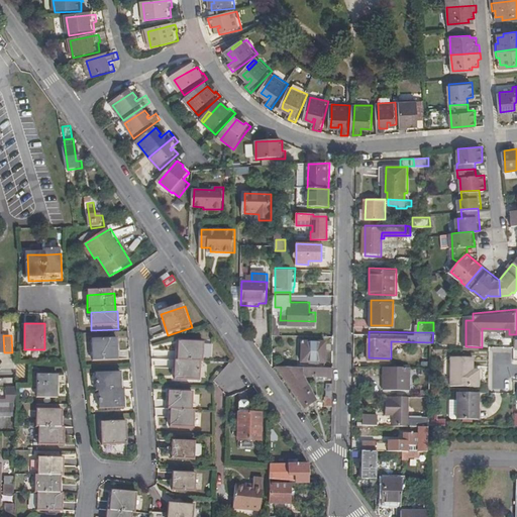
[(327,359),(328,339),(303,338),(303,359),(327,359)]
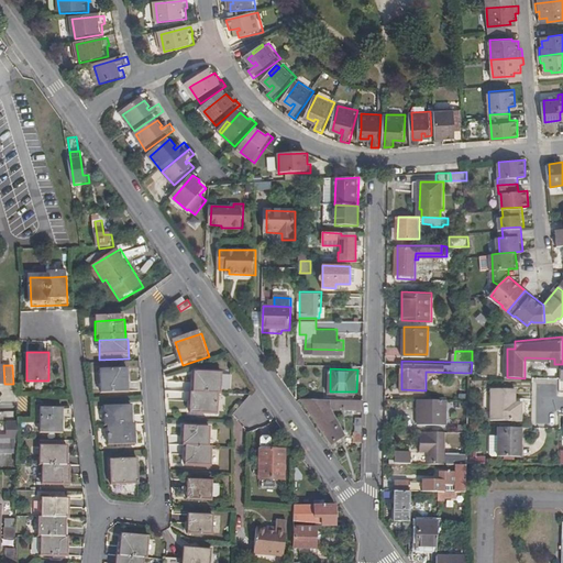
[(227,370),(199,371),(199,390),(223,390),(225,390),(227,370)]
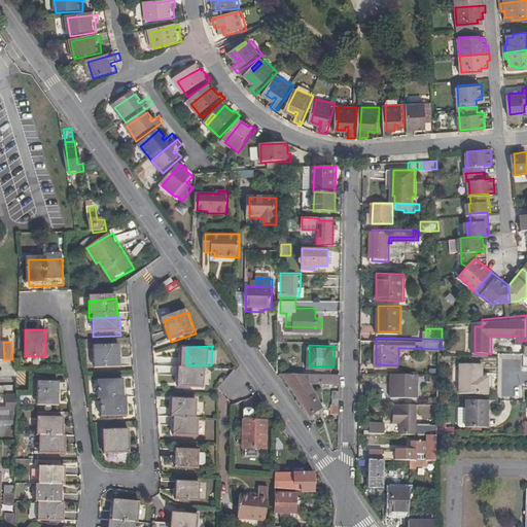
[(121,349),(95,349),(96,372),(123,371),(121,349)]
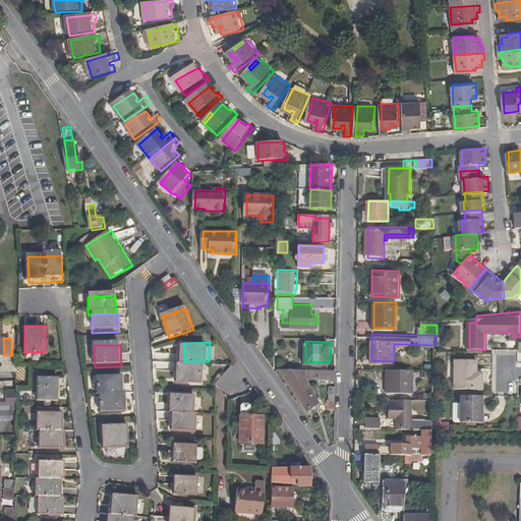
[(479,371),(479,358),(456,357),(455,387),(484,387),(485,371),(479,371)]
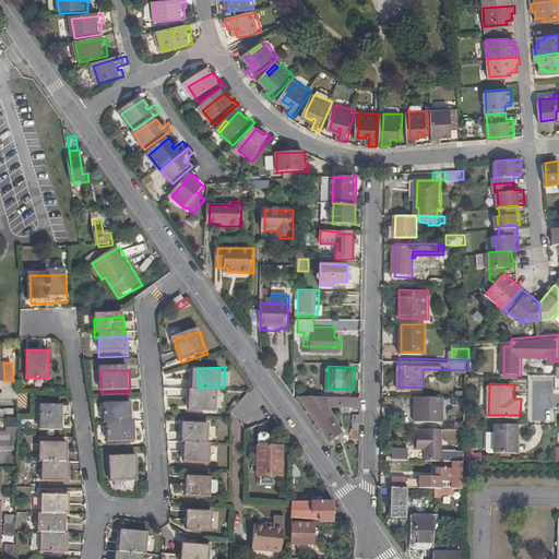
[(194,408),(222,408),(222,388),(198,388),(194,388),(194,408)]
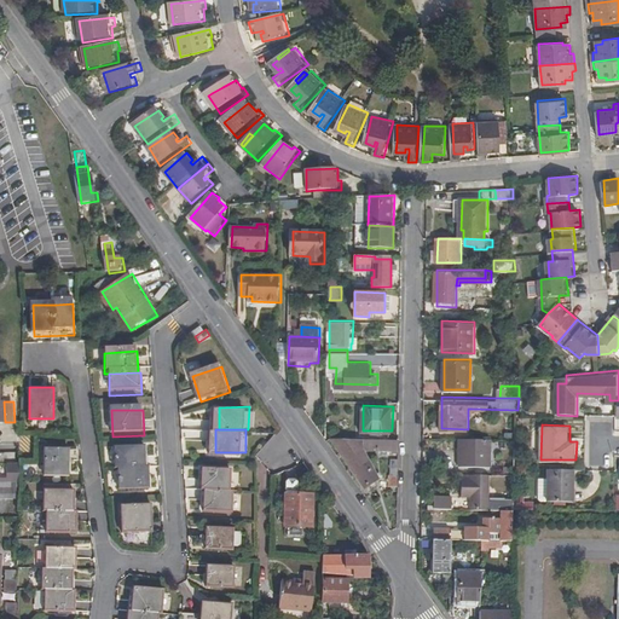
[(360,478),(374,469),(363,453),(371,446),(400,447),(400,435),(330,433),(328,434),(339,447),(360,478)]
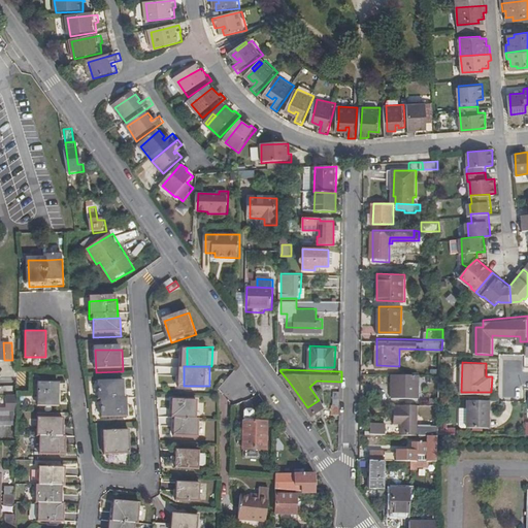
[(398,383),(395,383),(394,396),(421,396),(421,372),(398,372),(398,383)]
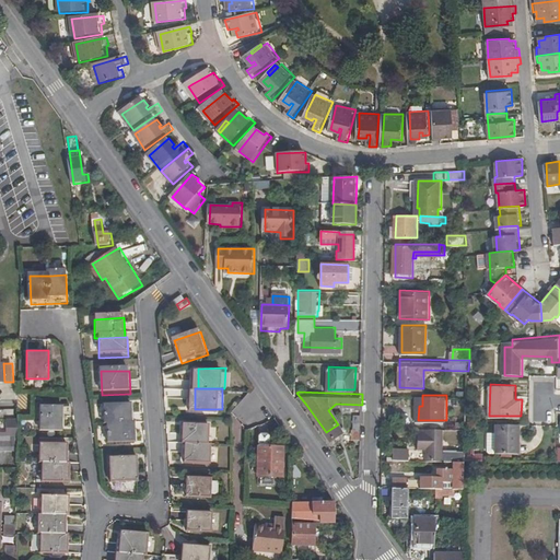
[(63,427),(63,403),(39,403),(39,427),(63,427)]
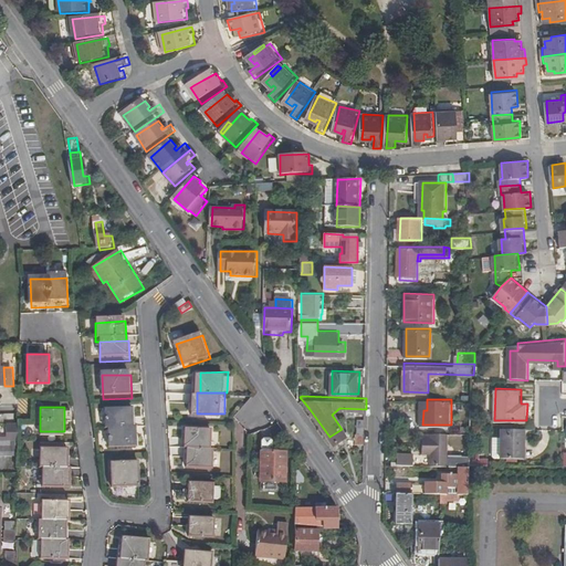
[(111,430),(136,429),(135,410),(107,411),(107,430),(111,430)]
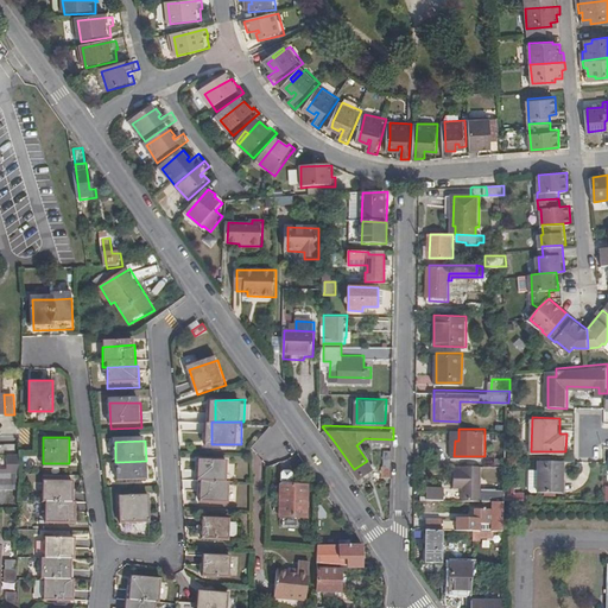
[(11,472),(20,472),(20,454),(6,454),(6,468),(7,468),(7,472),(11,472)]
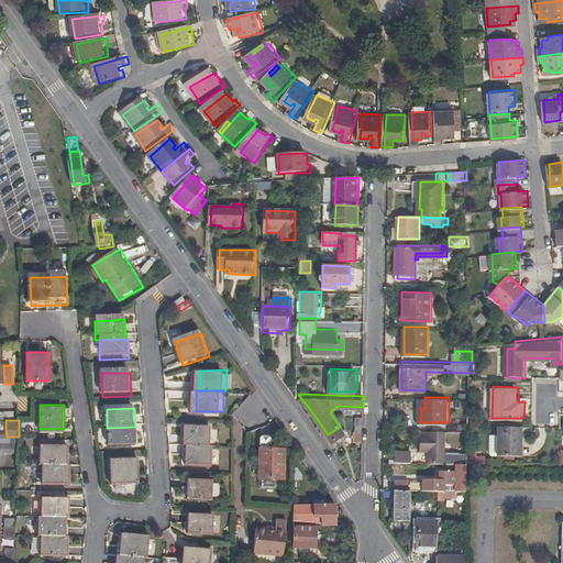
[(190,444),(205,444),(205,426),(190,424),(189,444),(190,444)]
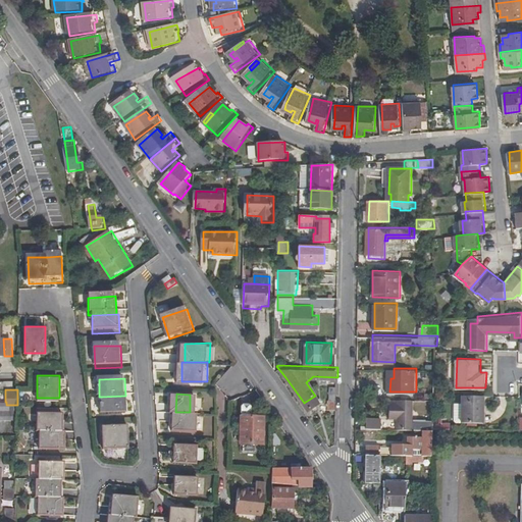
[(485,394),(464,394),(464,400),(464,419),(485,420),(485,394)]
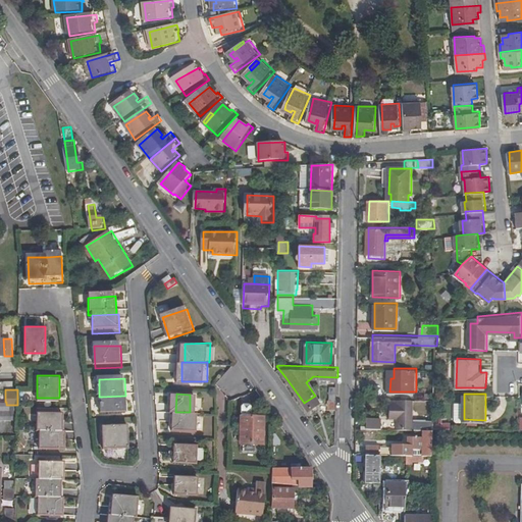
[(190,412),(199,413),(200,395),(190,395),(190,412)]
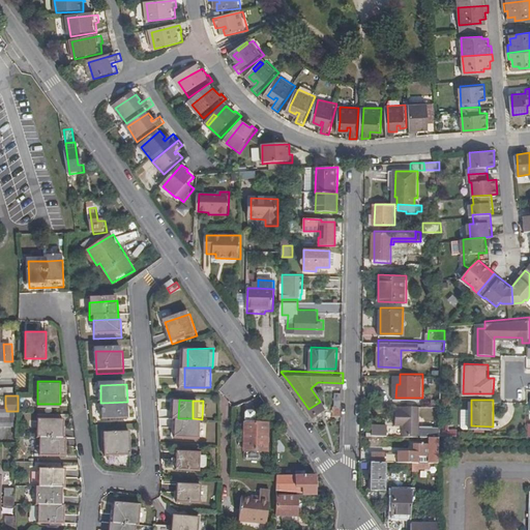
[(129,402),(127,402),(104,403),(104,420),(129,420),(129,402)]
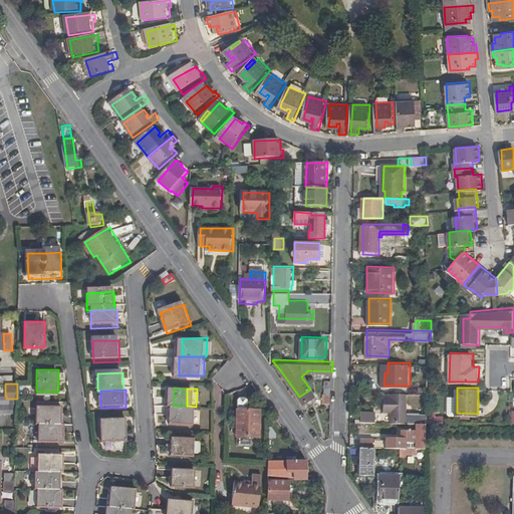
[(314,395),(310,390),(303,395),(307,400),(314,395)]
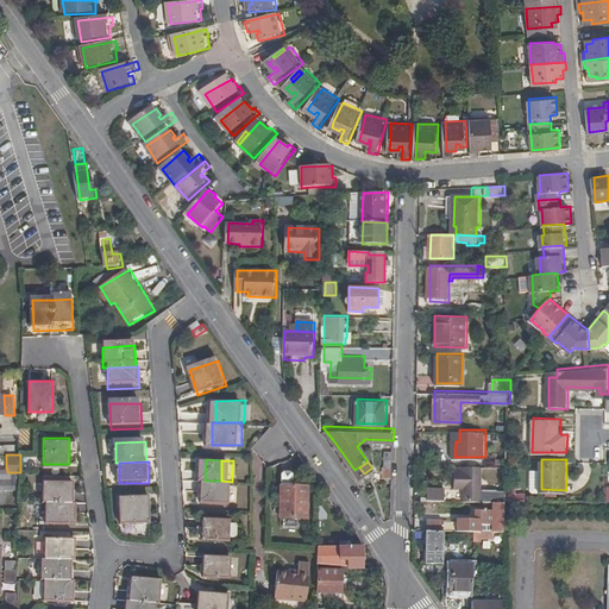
[(483,464),(465,464),(465,468),(456,468),(456,485),(465,485),(464,498),(495,500),(507,500),(508,489),(483,488),(483,464)]
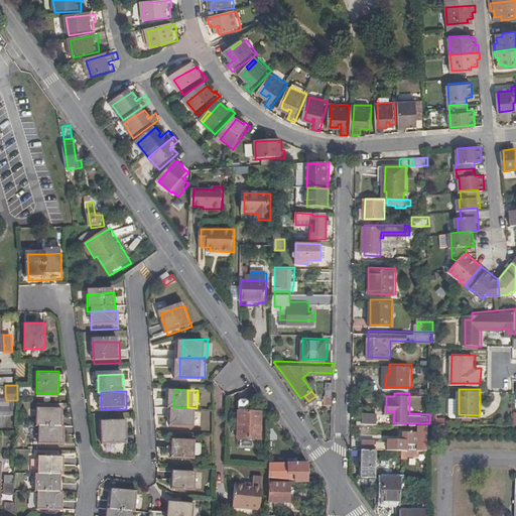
[(1,414),(9,414),(9,400),(6,400),(1,400),(1,414)]
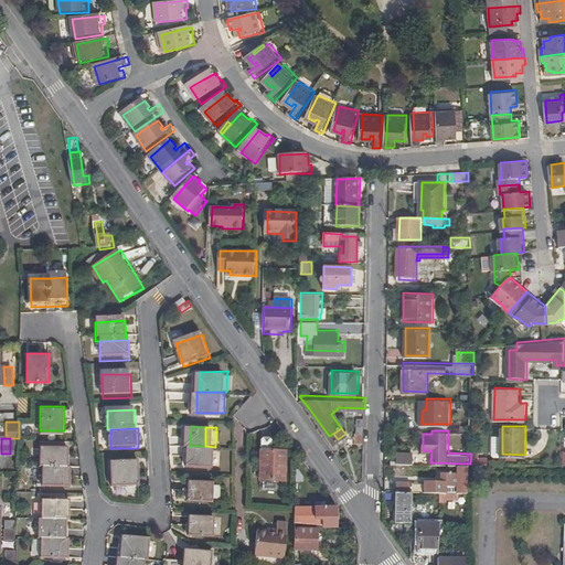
[(10,454),(19,454),(19,438),(10,438),(10,454)]
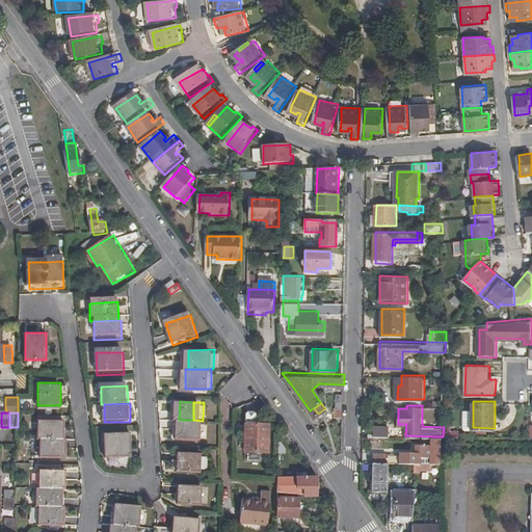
[(258,425),(258,416),(256,413),(248,413),(246,415),(246,425),(258,425)]
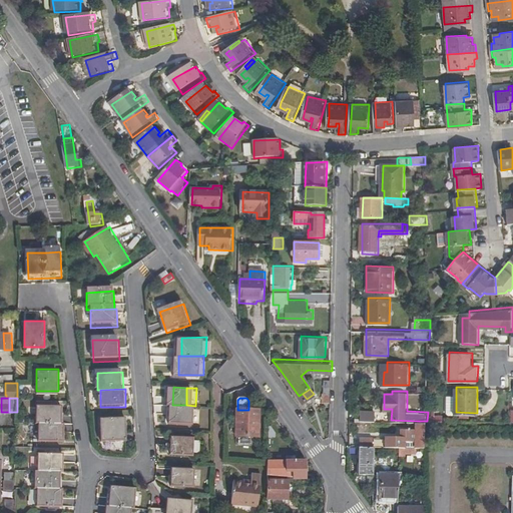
[(40,421),(63,422),(63,404),(37,404),(37,421),(40,421)]
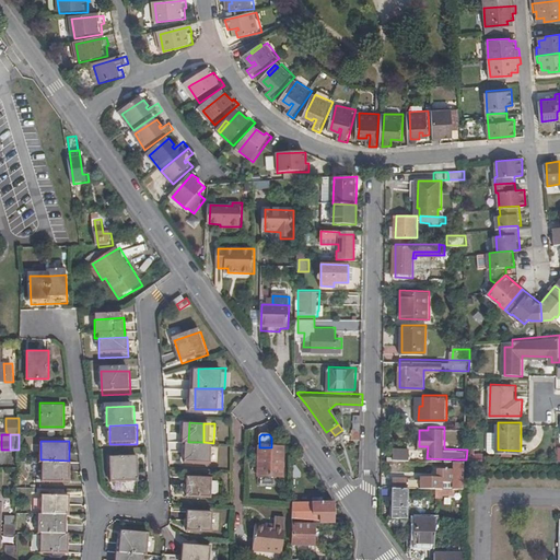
[(188,461),(203,462),(203,442),(189,442),(188,461)]
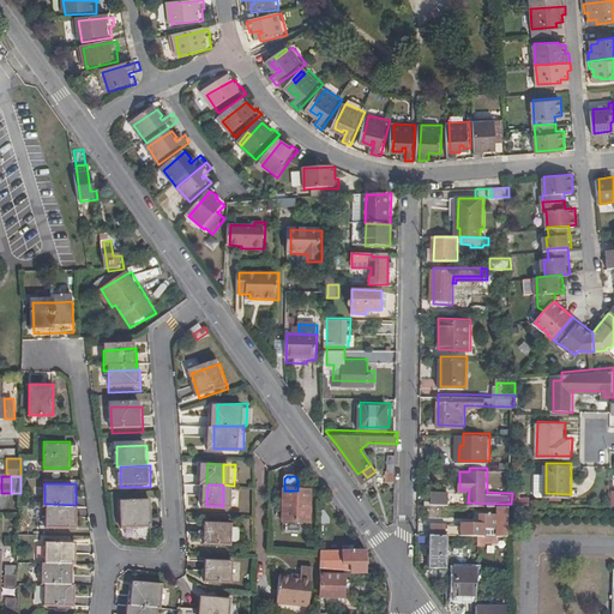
[(223,485),(223,506),(234,506),(235,486),(234,486),(223,485)]
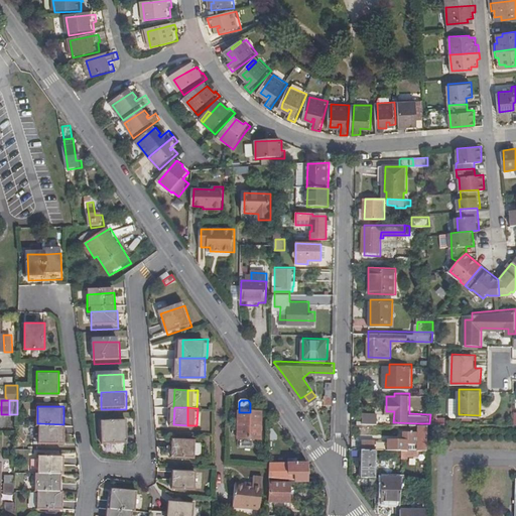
[(430,414),(429,423),(439,423),(439,414),(435,414),(435,409),(430,409),(430,414)]
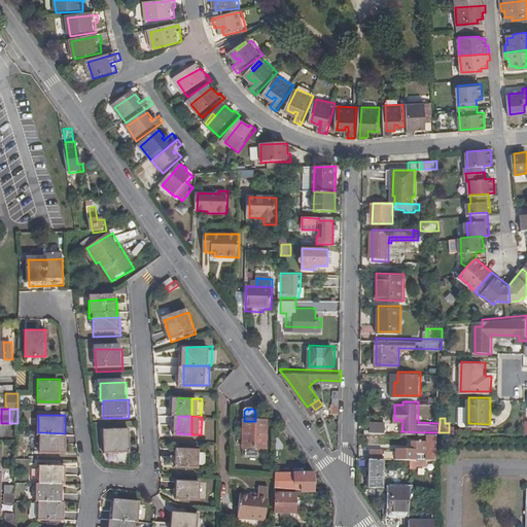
[(372,420),(372,431),(386,431),(387,420),(372,420)]
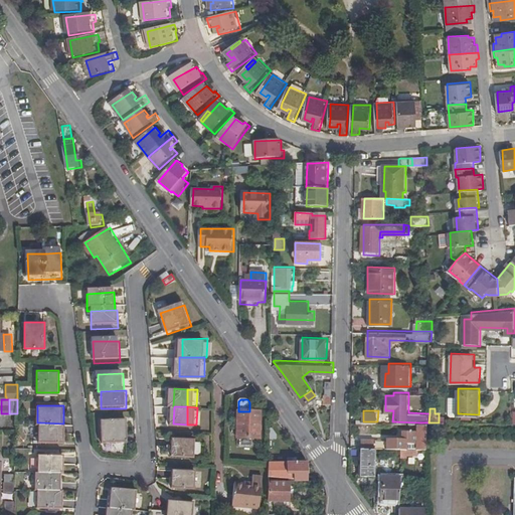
[(237,438),(250,439),(251,411),(249,411),(238,411),(237,411),(237,438)]
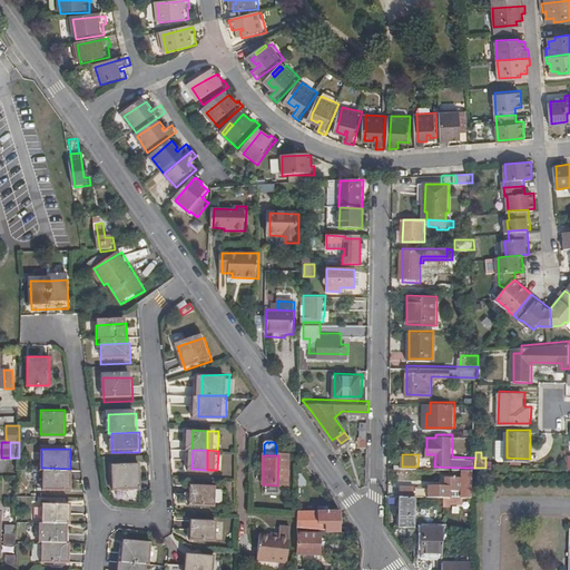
[(278,455),(277,485),(288,485),(290,457),(278,455)]
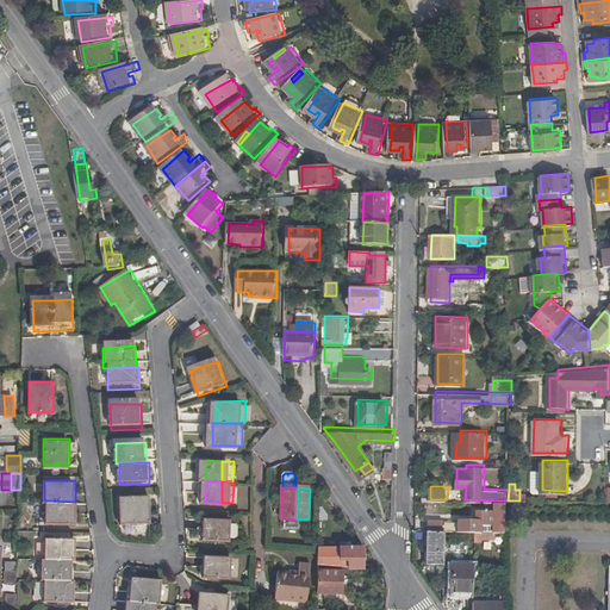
[(79,502),(75,502),(48,500),(48,522),(78,523),(79,502)]
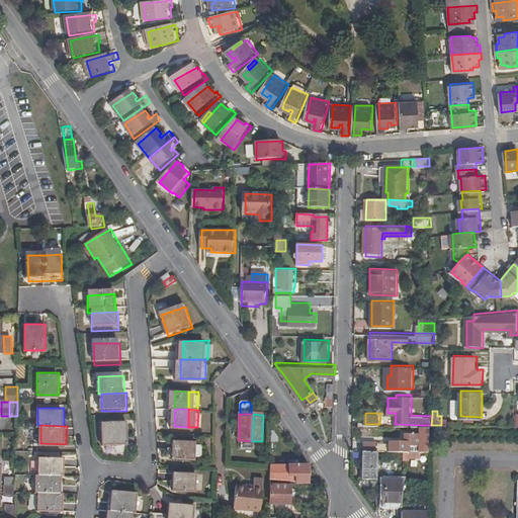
[(128,425),(103,427),(104,449),(130,448),(128,425)]
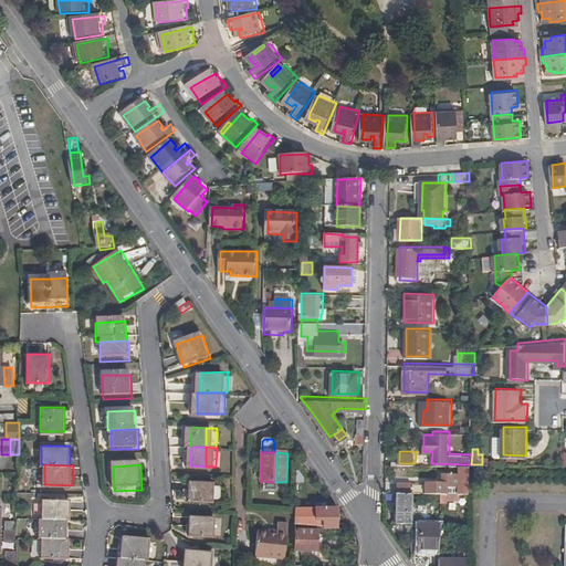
[(427,480),(427,491),(441,492),(460,492),(471,492),(471,464),(460,464),(460,472),(443,472),(443,480),(427,480)]
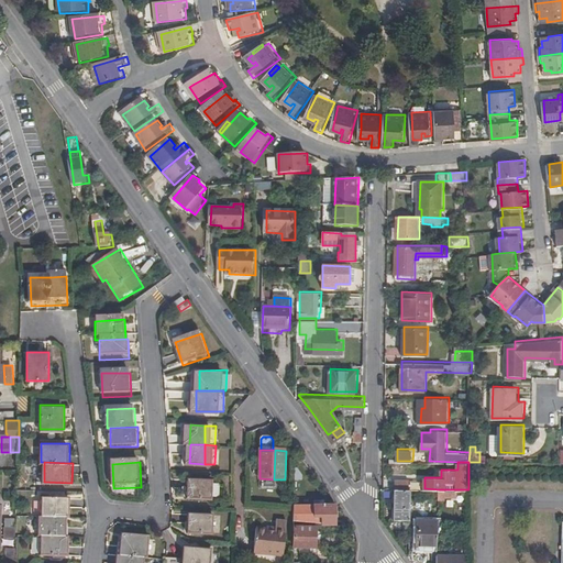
[(190,498),(203,498),(203,478),(191,478),(190,498)]
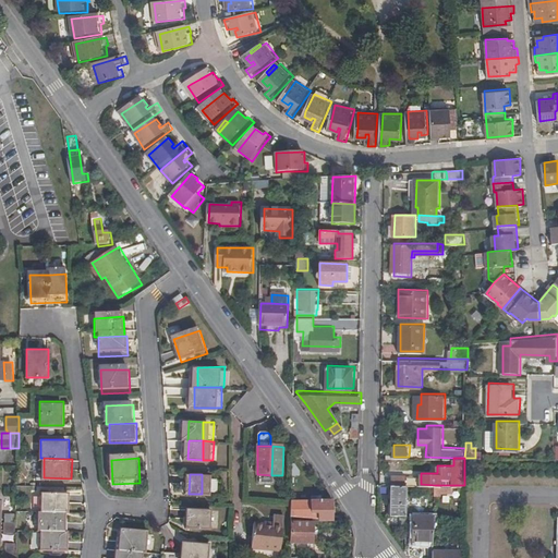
[(202,474),(202,494),(214,495),(214,474),(202,474)]
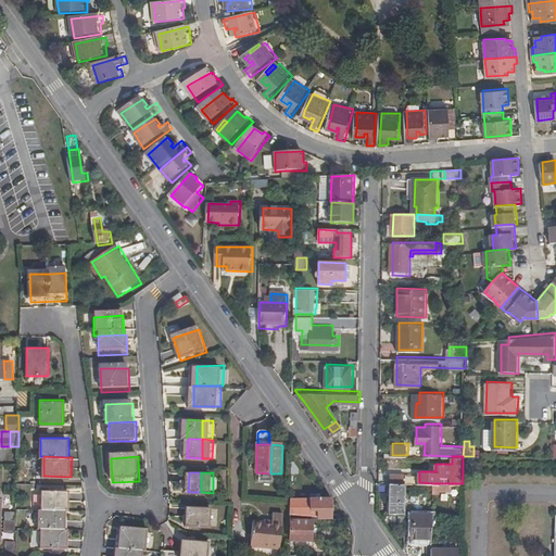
[(139,481),(112,482),(113,492),(140,495),(139,481)]
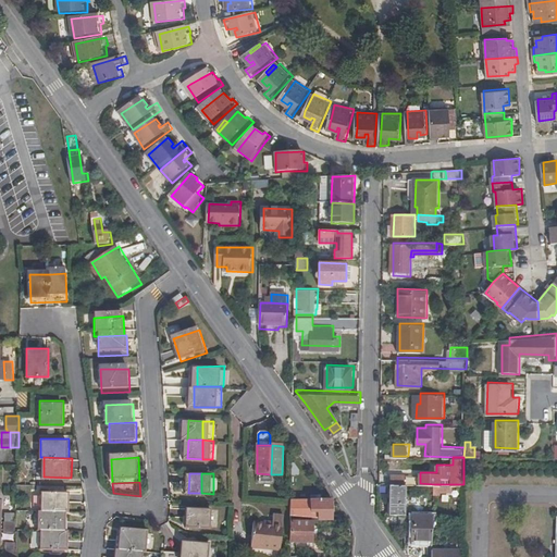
[(409,483),(394,483),(394,514),(408,514),(409,483)]
